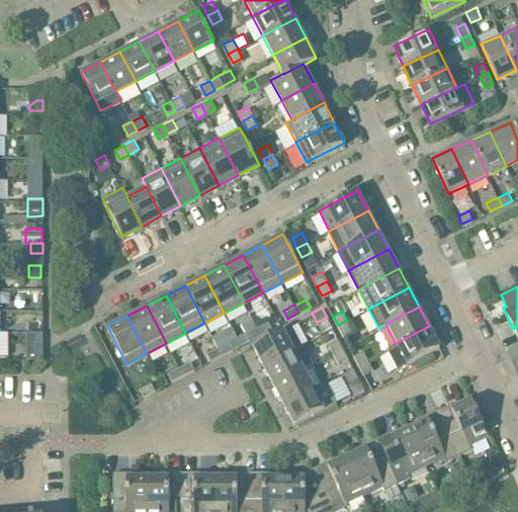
[(255,325),(260,334),(271,328),(267,320),(255,325)]
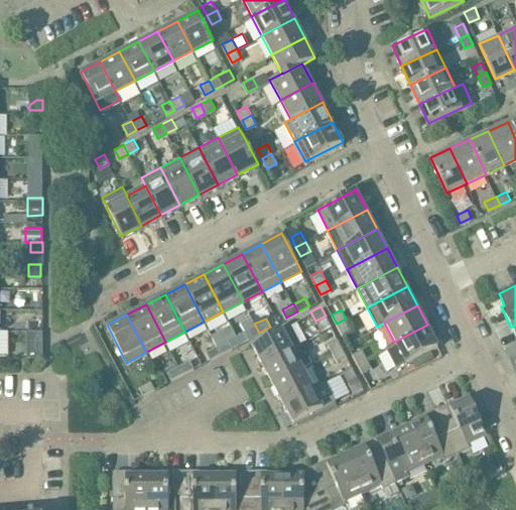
[(346,319),(337,324),(341,333),(351,328),(346,319)]
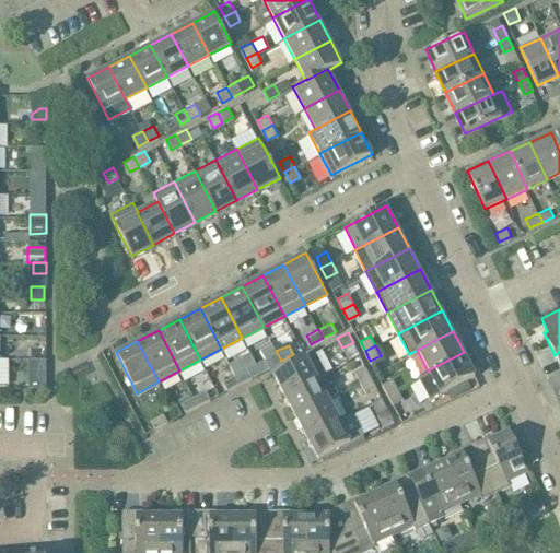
[(306,354),(273,372),(284,393),(327,371),(316,349),(306,354)]
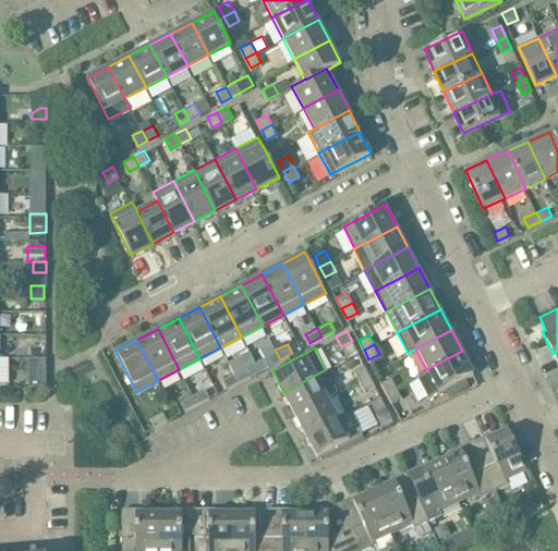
[(280,359),(275,350),(263,356),(268,365),(280,359)]
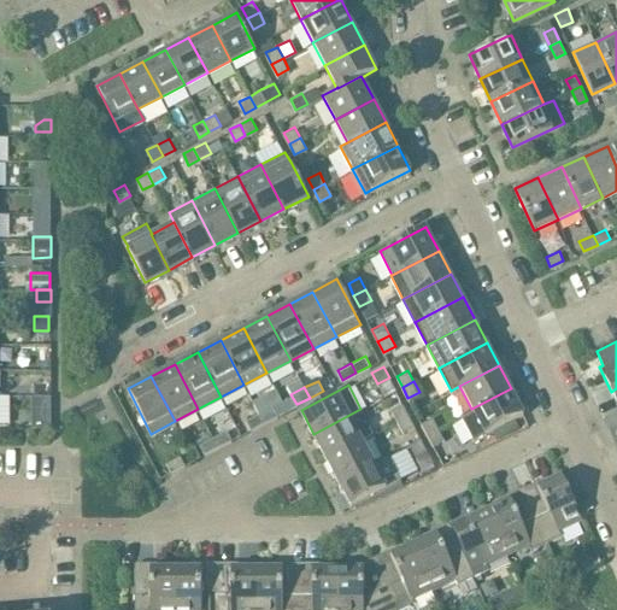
[(471,409),(460,415),(474,439),(493,429),(498,438),(518,426),(515,417),(523,412),(511,388),(472,409),(471,409)]
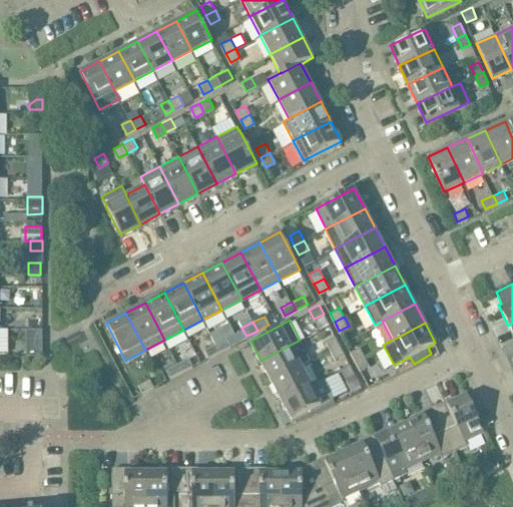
[(42,327),(26,327),(26,354),(40,354),(42,354),(42,327)]
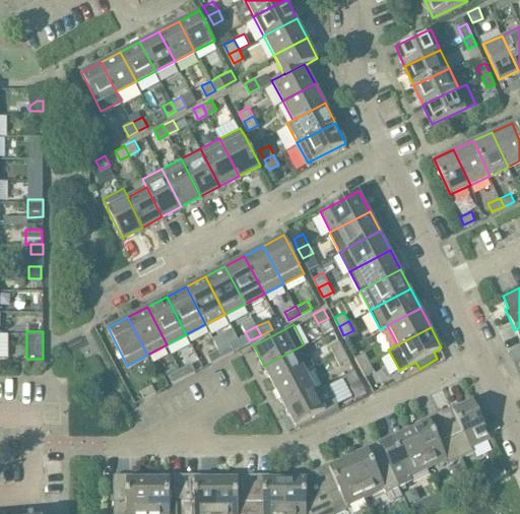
[(339,338),(329,344),(334,354),(344,348),(339,338)]
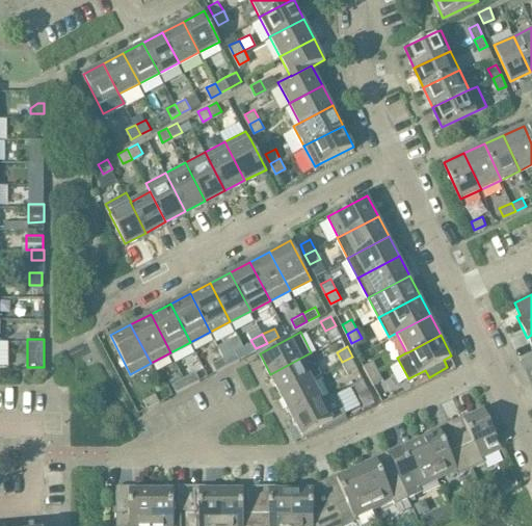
[(235,348),(222,356),(227,364),(239,357),(235,348)]
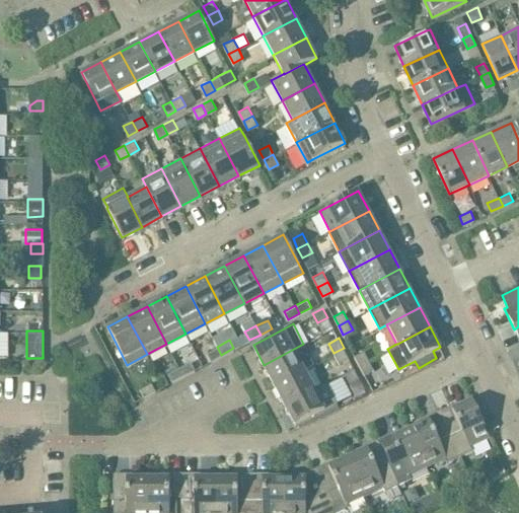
[(303,344),(264,365),(274,384),(305,368),(313,363),(303,344)]
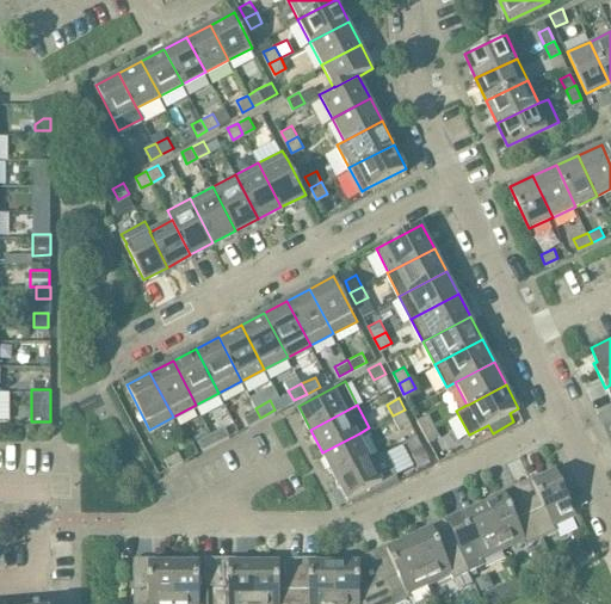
[(260,418),(255,408),(242,414),(247,424),(260,418)]
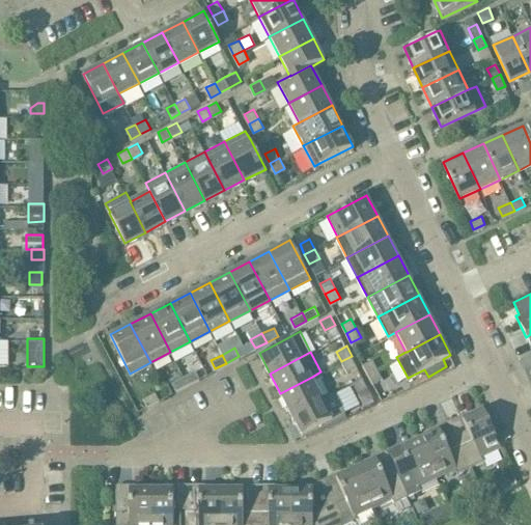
[(352,356),(341,361),(346,370),(356,365),(352,356)]
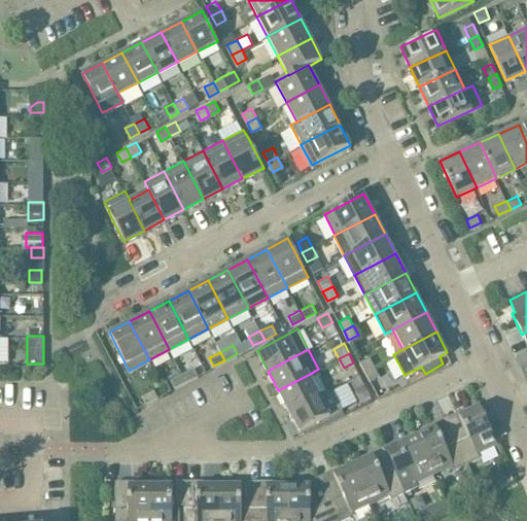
[(369,355),(359,360),(364,371),(374,365),(369,355)]
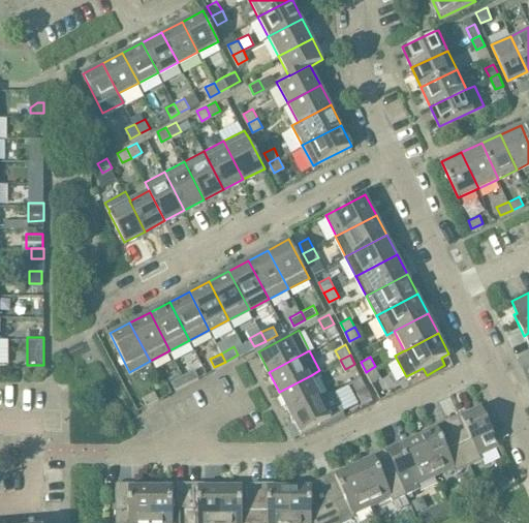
[(375,366),(366,372),(370,381),(380,375),(375,366)]
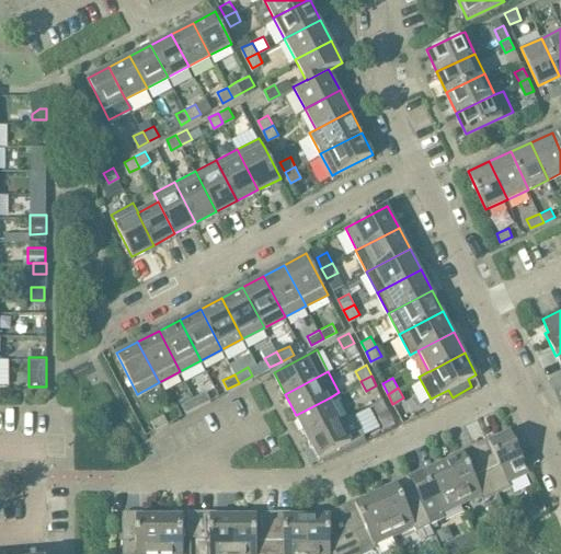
[(193,396),(197,405),(210,399),(206,390),(193,396)]
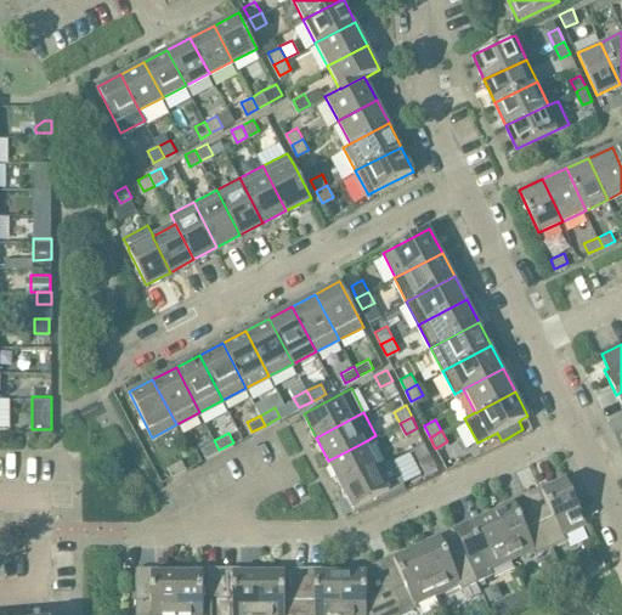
[(201,446),(205,456),(219,450),(214,440),(201,446)]
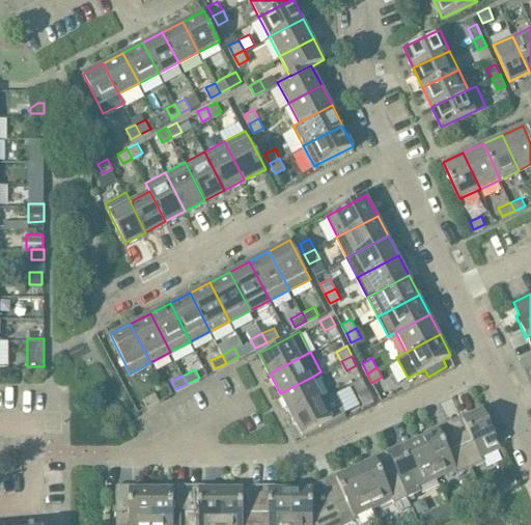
[(291,413),(323,396),(312,377),(280,393),(291,413)]
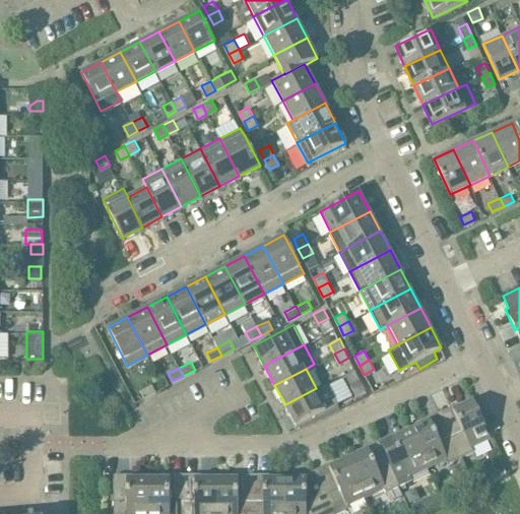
[(354,369),(344,374),(349,383),(354,393),(365,388),(360,378),(354,369)]
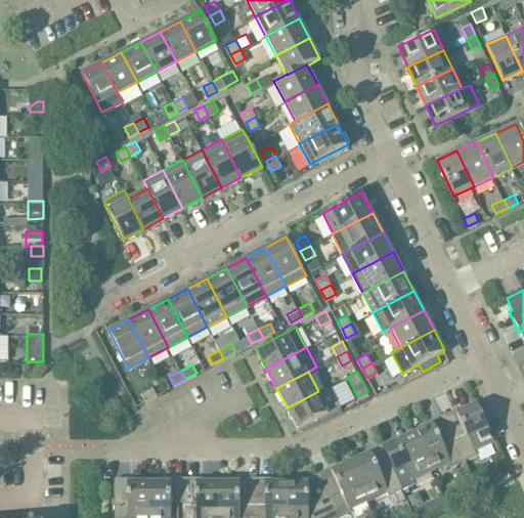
[(140,391),(145,399),(157,393),(153,385),(140,391)]
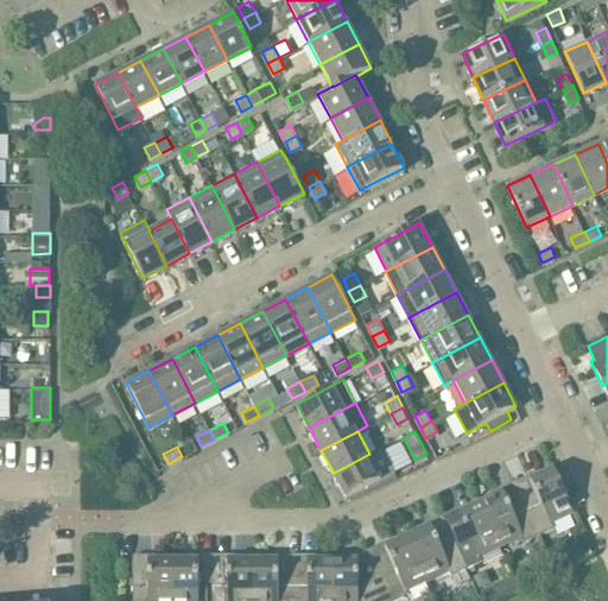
[(382,447),(369,454),(334,473),(346,497),(394,470),(382,447)]
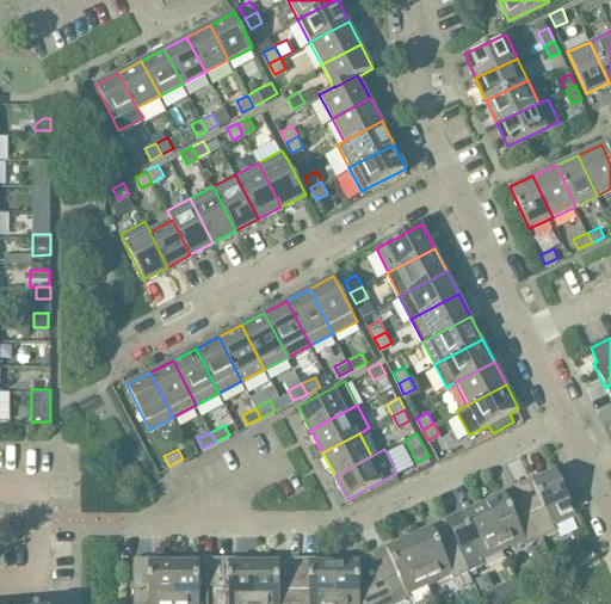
[(516,482),(541,535),(556,528),(555,524),(576,515),(555,468),(531,479),(530,475),(516,482)]
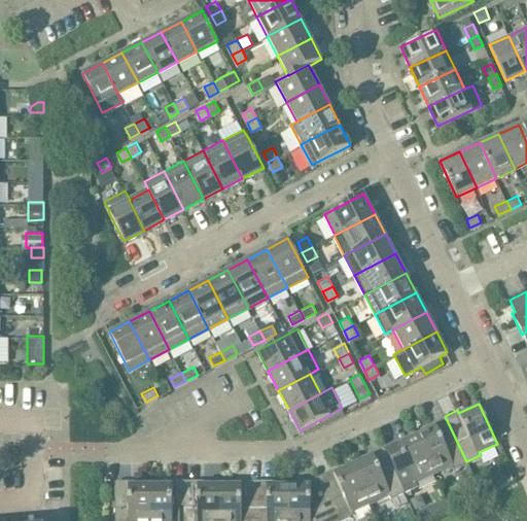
[(466,461),(445,416),(433,421),(435,424),(435,425),(416,435),(433,473),(452,464),(453,467),(466,461)]
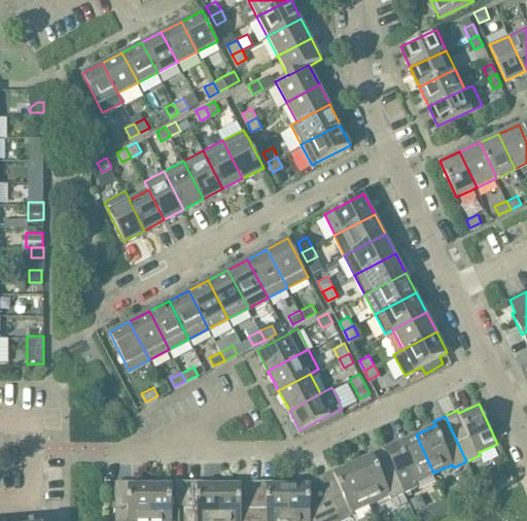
[(382,445),(390,460),(403,491),(417,485),(416,481),(433,473),(416,435),(396,444),(394,440),(382,445)]
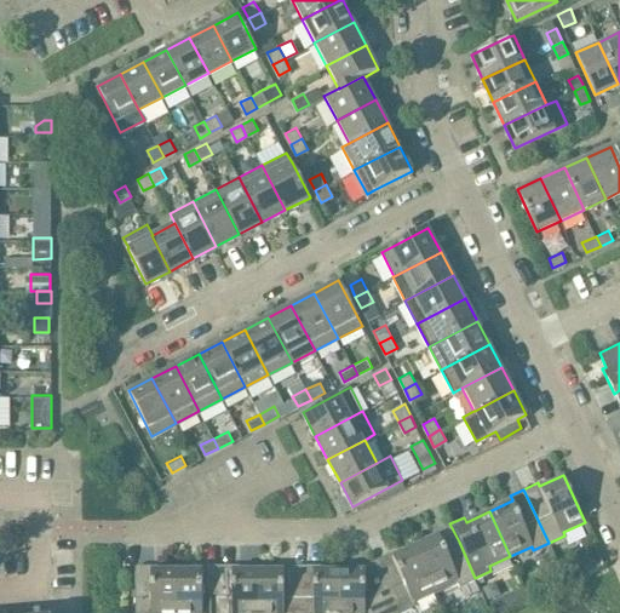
[(475,578),(459,542),(445,548),(438,534),(415,545),(436,590),(458,580),(459,585),(475,578)]
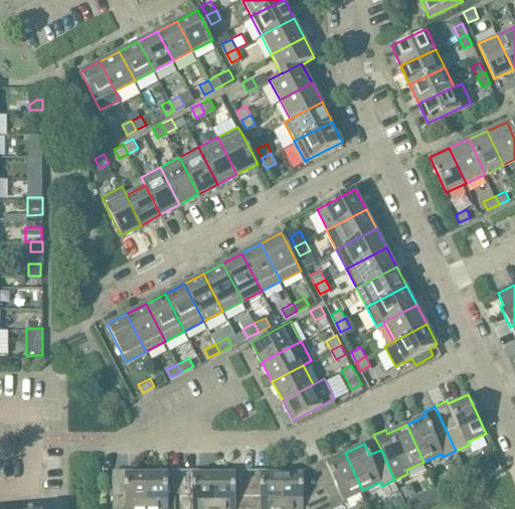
[(362,490),(345,453),(326,462),(331,473),(320,478),(334,508),(346,502),(345,498),(362,490)]
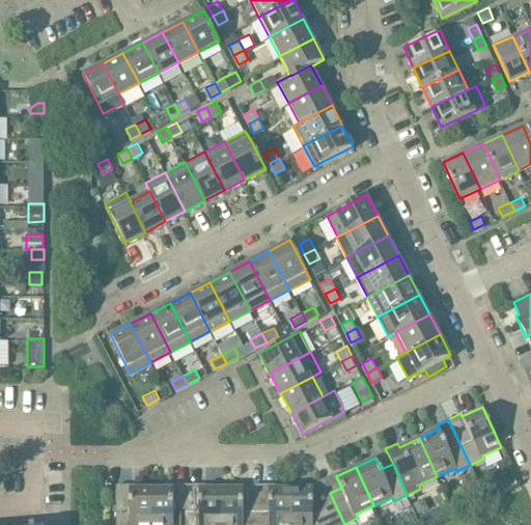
[(341,524),(344,524),(330,493),(323,477),(312,481),(312,487),(312,488),(290,488),(289,524),(341,524)]
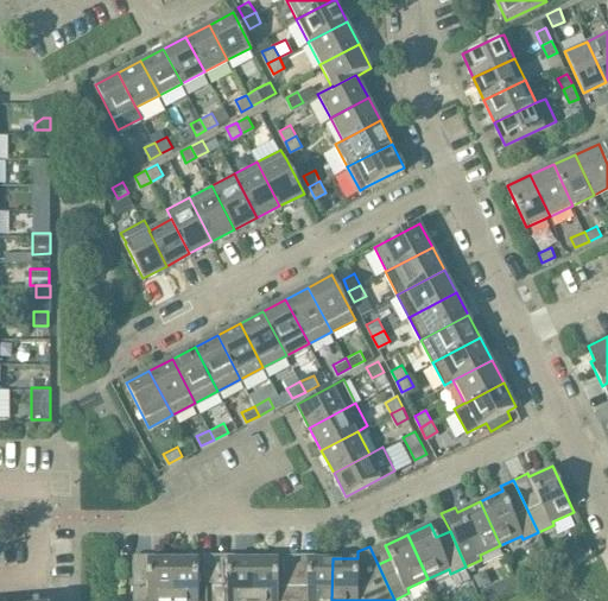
[(211,600),(213,552),(197,552),(197,558),(172,558),(172,600),(211,600)]
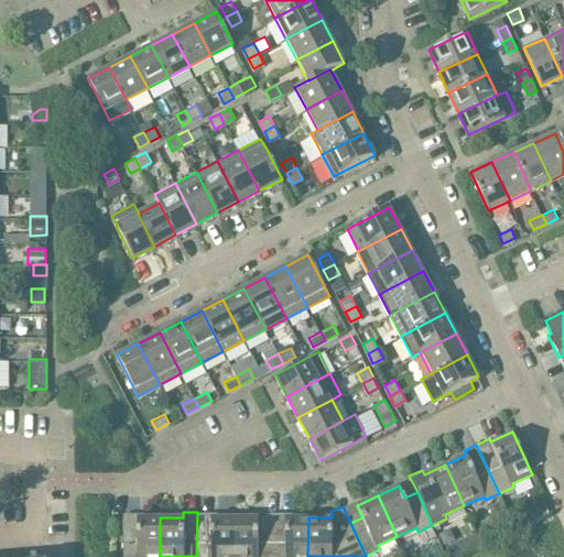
[(197,512),(196,556),(234,556),(234,517),(212,516),(212,512),(197,512)]
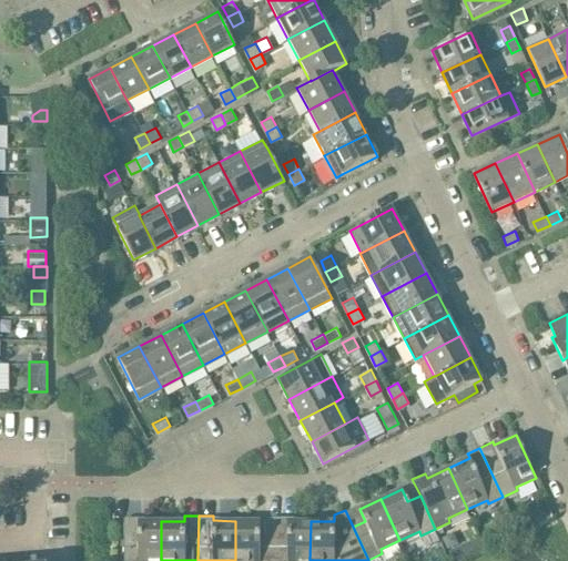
[(244,521),(235,521),(235,560),(273,560),(273,534),(274,516),(260,516),(260,521),(244,521)]
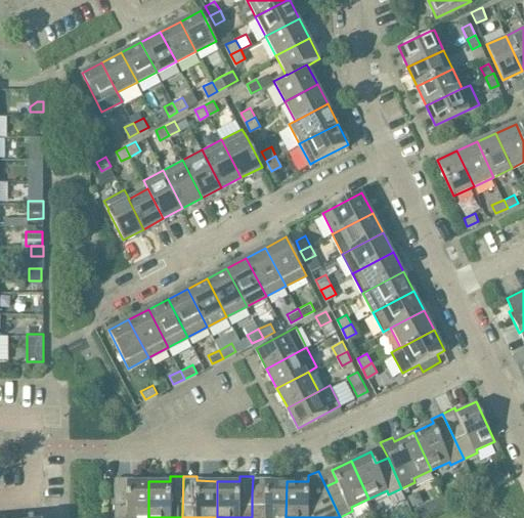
[(286,517),(287,481),(265,481),(265,480),(265,476),(253,476),(252,493),(252,517),(286,517)]
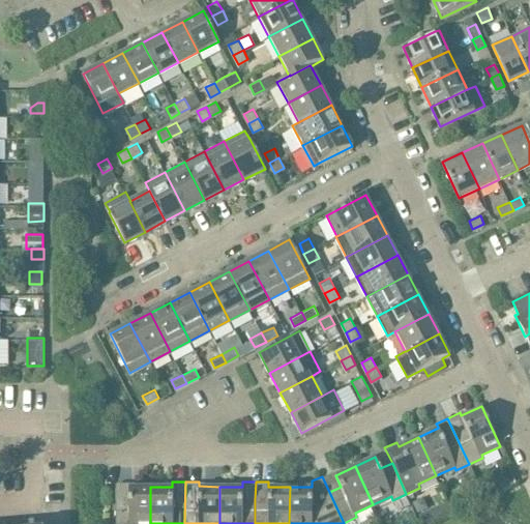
[(150,523),(150,487),(116,487),(115,523),(150,523)]
